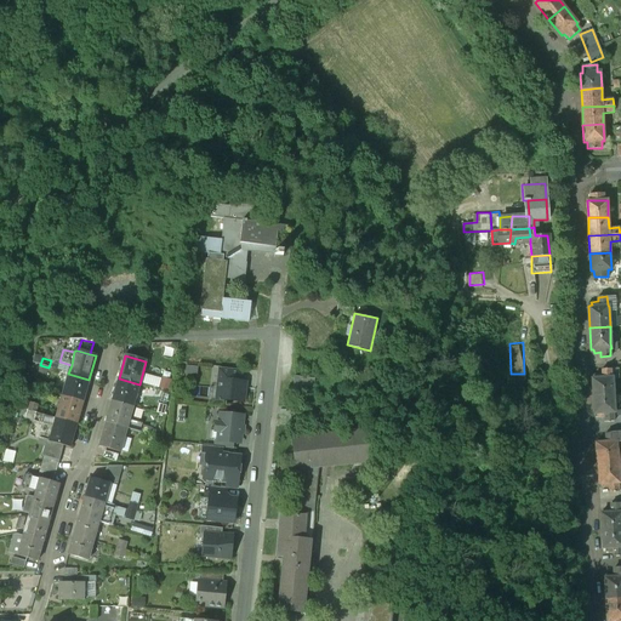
[(197,377),(198,365),(187,364),(187,376),(197,377)]
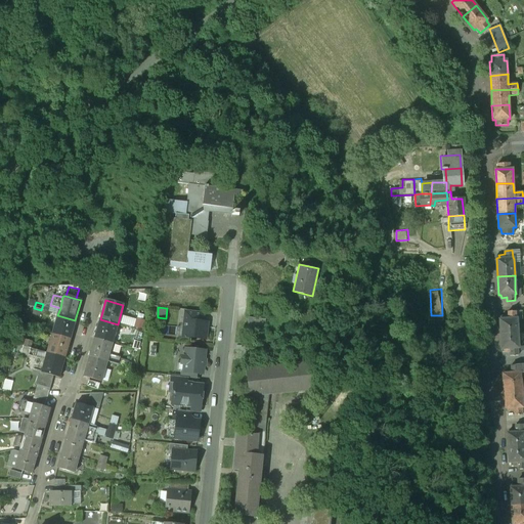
[(516,310),(508,311),(508,315),(503,315),(503,318),(499,318),(500,334),(518,333),(517,317),(516,317),(516,310)]
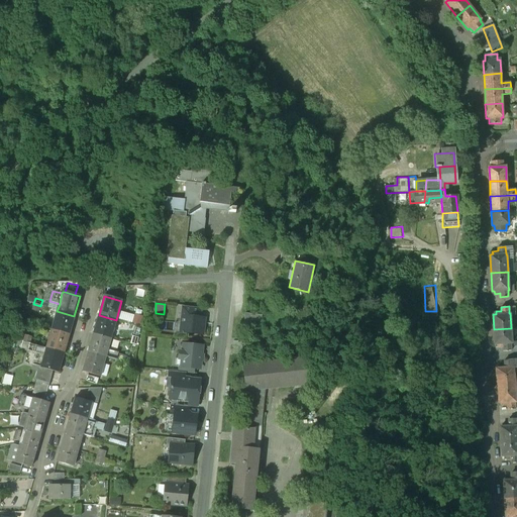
[(188,308),(183,308),(180,332),(203,335),(205,318),(200,317),(187,316),(188,308)]
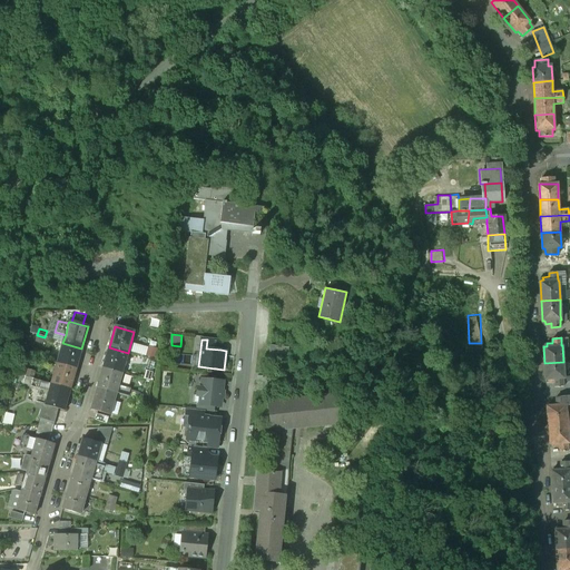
[(222,341),(207,340),(206,349),(220,350),(222,341)]
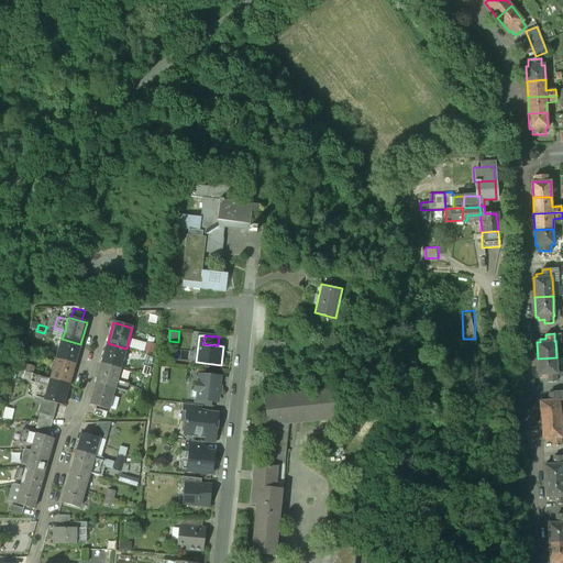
[(80,344),(62,339),(56,360),(75,364),(80,344)]
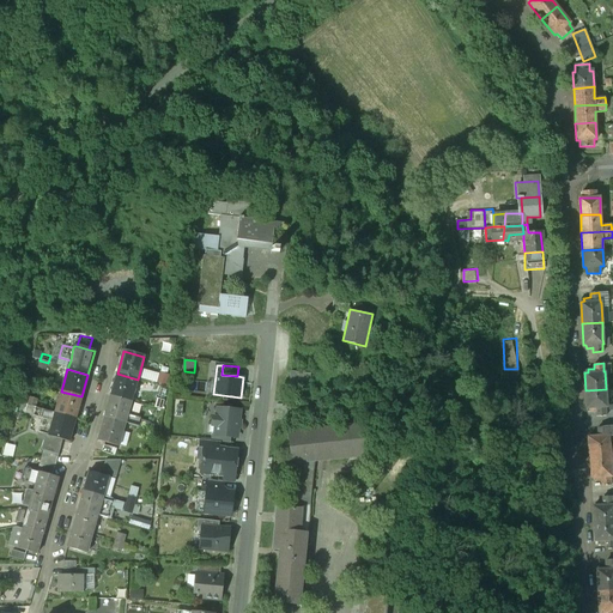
[(310,375),(290,371),(290,381),(304,382),(309,382),(310,375)]
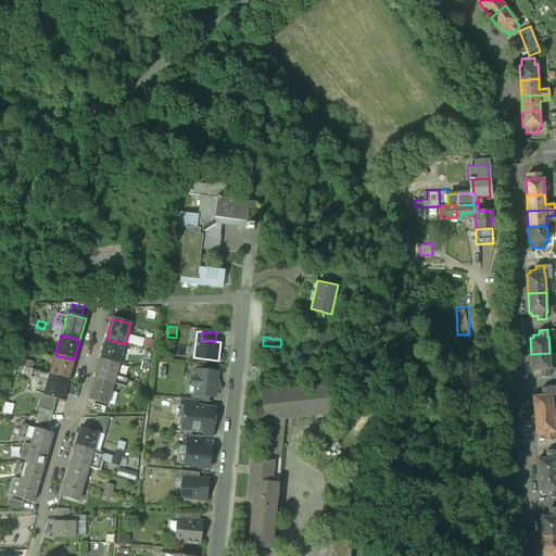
[(125,344),(106,339),(101,359),(119,364),(125,344)]
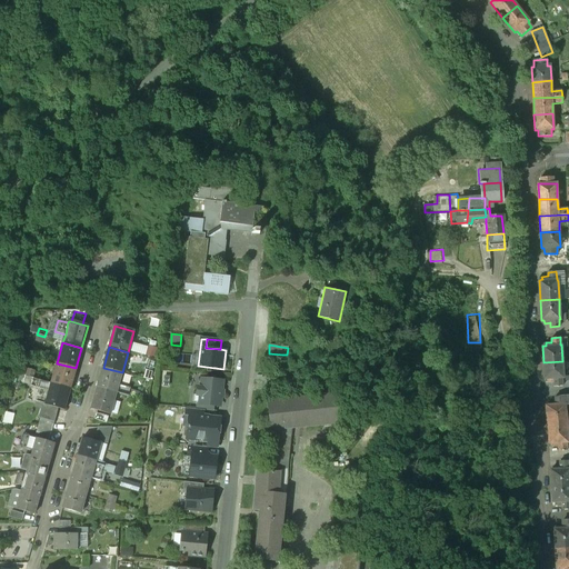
[(151,351),(143,349),(141,356),(149,358),(151,351)]
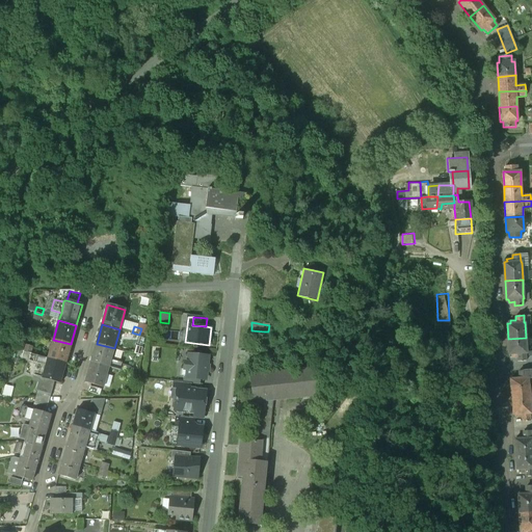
[(139,335),(132,333),(130,339),(137,341),(139,335)]
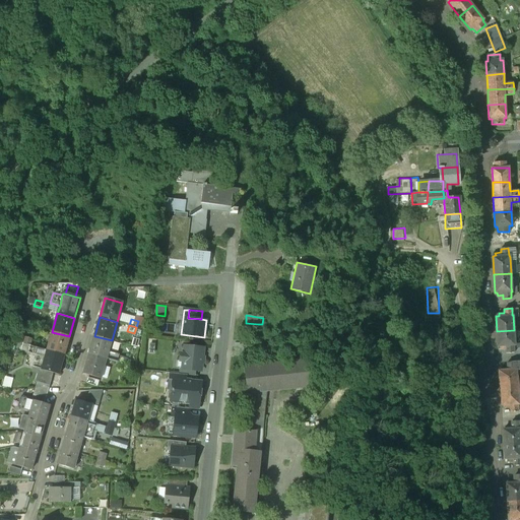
[(514,330),(497,331),(498,345),(501,345),(501,348),(506,348),(506,352),(515,351),(514,345),(515,344),(514,330)]
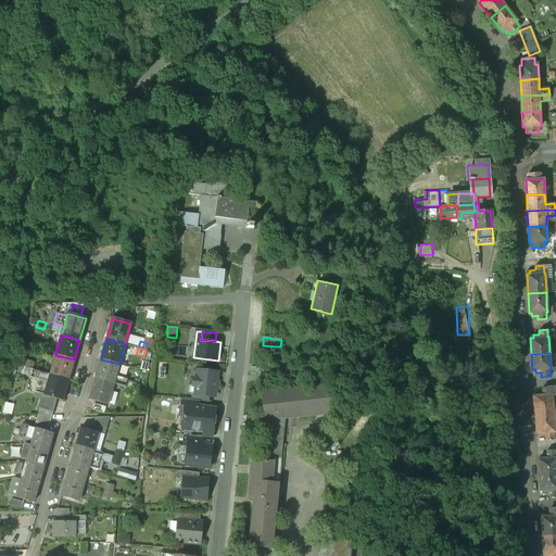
[(74,359),(55,355),(50,375),(68,380),(74,359)]
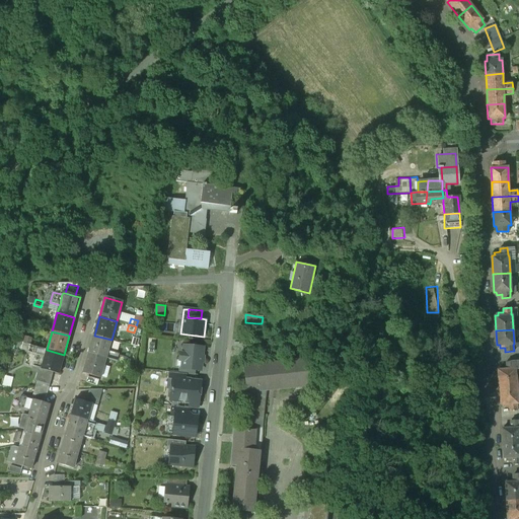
[(112,340),(94,336),(88,354),(105,359),(112,340)]
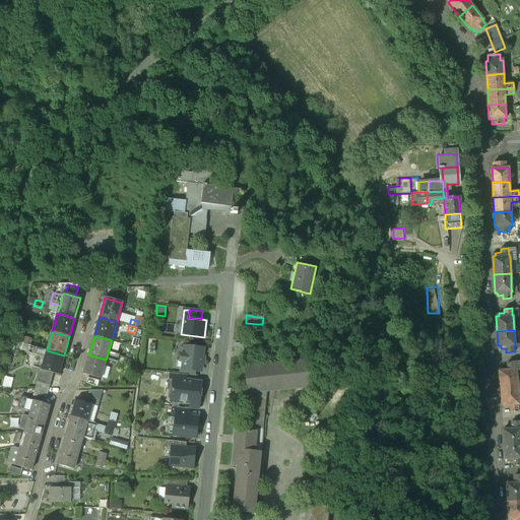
[(33,339),(25,337),(23,343),(30,345),(33,339)]
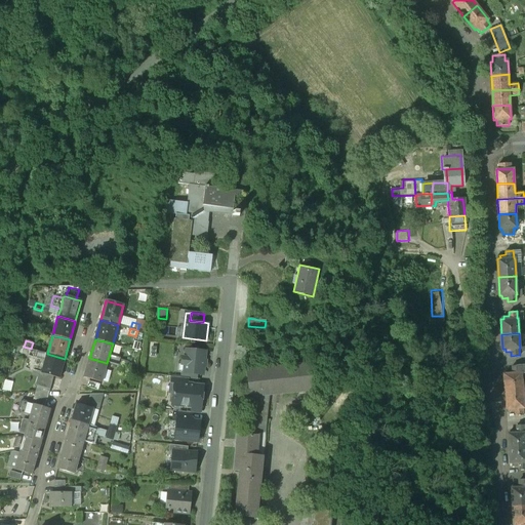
[(31,349),(24,347),(22,354),(28,356),(29,356),(31,349)]
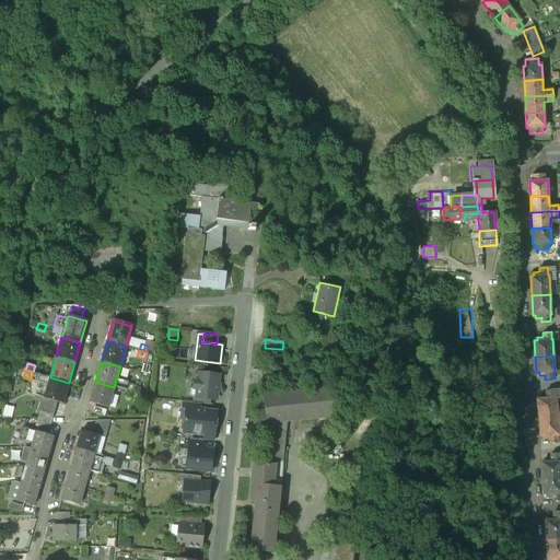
[(50,377),(33,372),(31,380),(30,380),(30,381),(48,386),(50,377)]
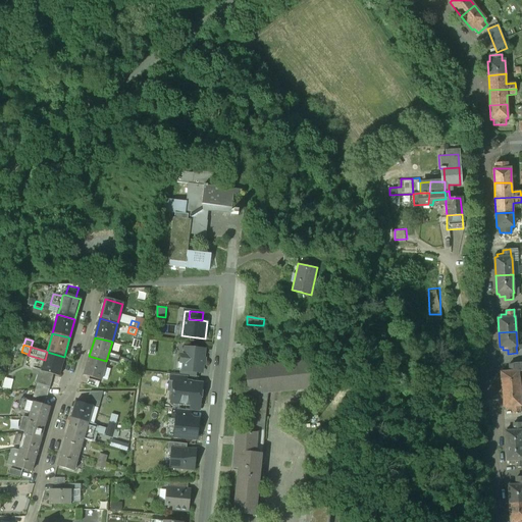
[(203,351),(186,349),(186,356),(181,356),(180,362),(185,363),(184,369),(197,371),(201,371),(203,351)]
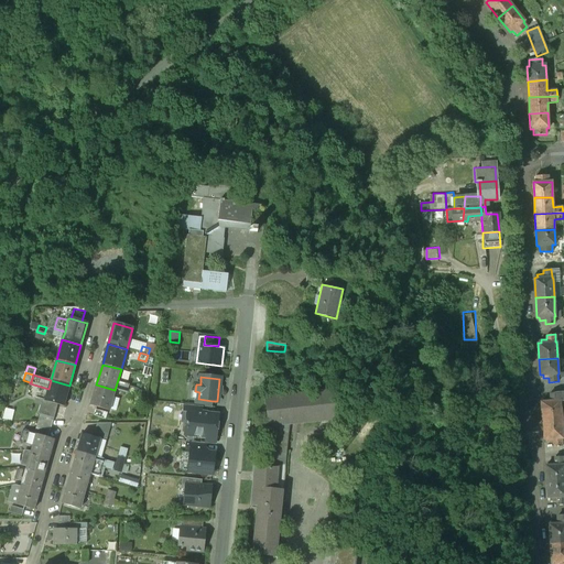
[(69,386),(51,380),(49,389),(45,400),(44,401),(57,404),(63,407),(69,386)]
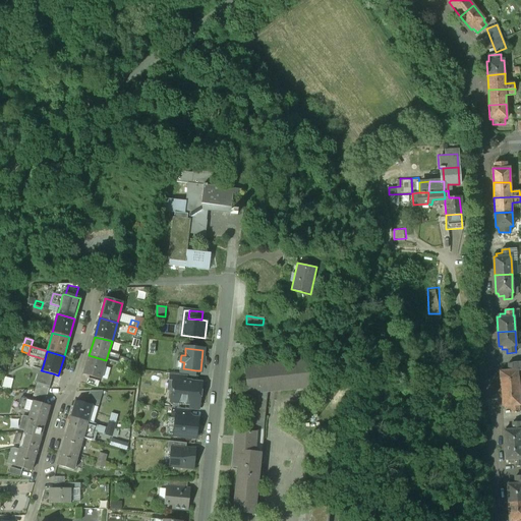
[(106,360),(89,355),(83,374),(101,380),(106,360)]
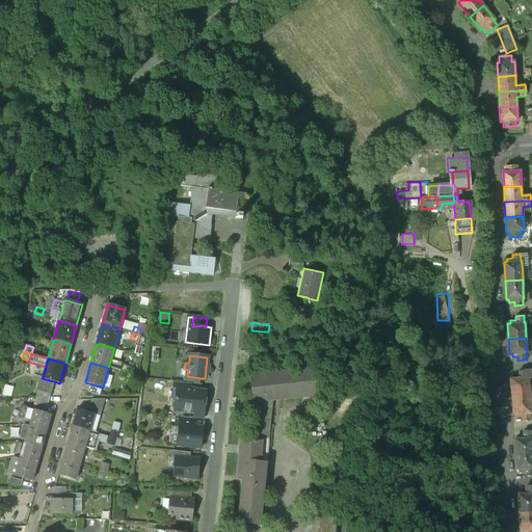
[(130,367),(123,365),(121,371),(128,373),(130,367)]
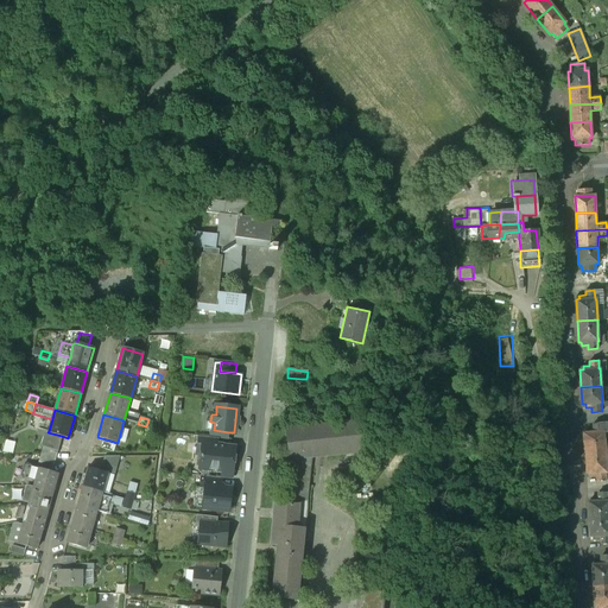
[(362,420),(286,429),(290,460),(311,457),(318,457),(366,453),(362,420)]
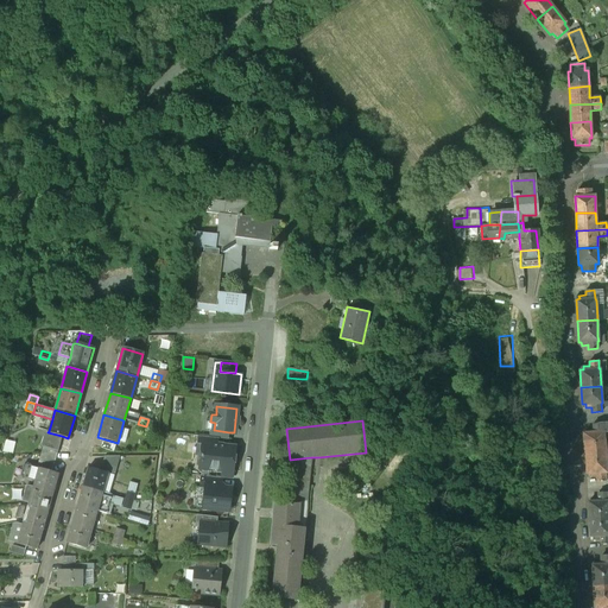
[(602,423),(593,424),(594,429),(587,429),(587,432),(583,432),(584,454),(605,453),(603,439),(603,434),(603,431),(602,429),(602,423)]
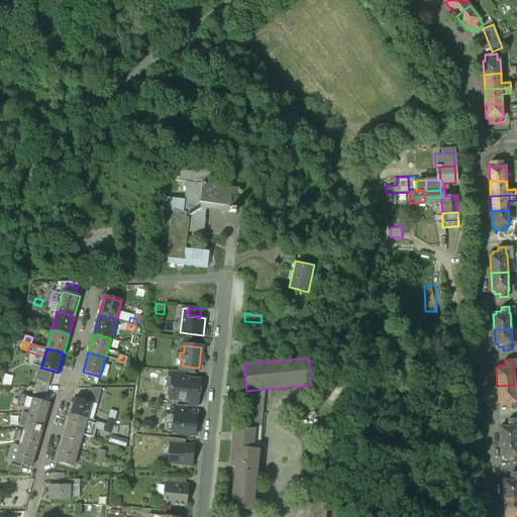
[(124,363),(117,360),(116,367),(122,369),(124,363)]
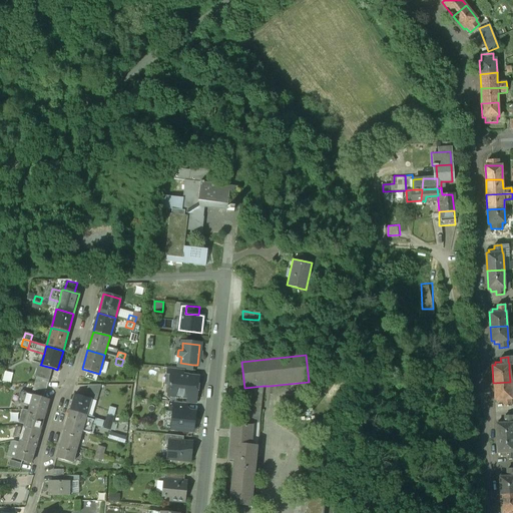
[(52,368),(40,365),(41,364),(38,363),(34,377),(36,378),(34,384),(48,383),(52,368)]
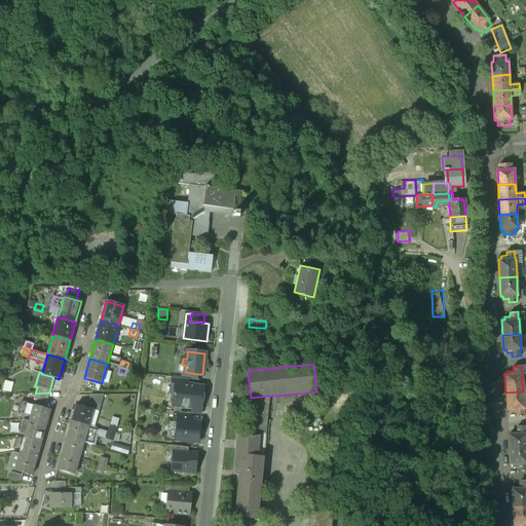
[(198,374),(185,372),(182,372),(181,378),(188,379),(197,380),(198,374)]
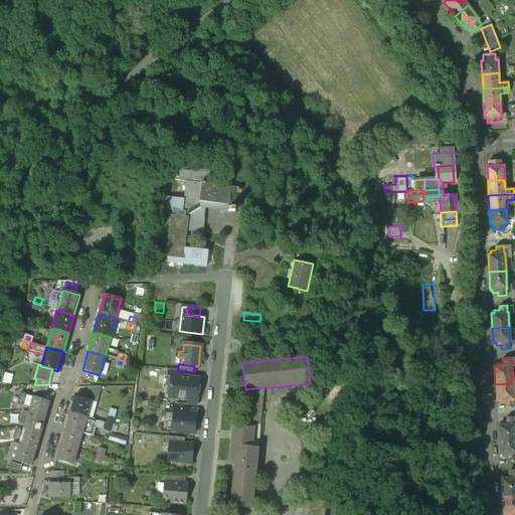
[(99,377),(88,374),(86,379),(97,383),(99,377)]
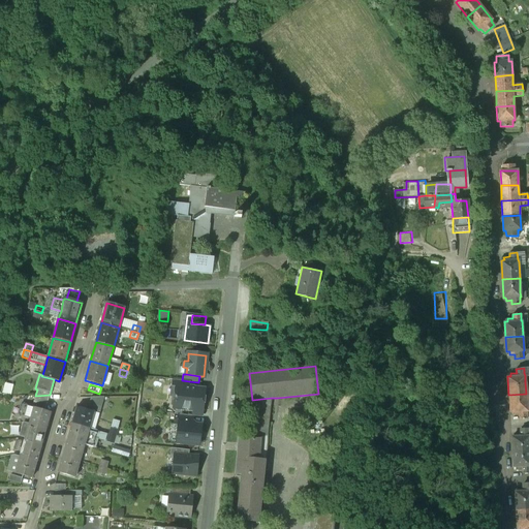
[(188,387),(176,386),(174,408),(192,410),(203,411),(205,390),(188,387)]
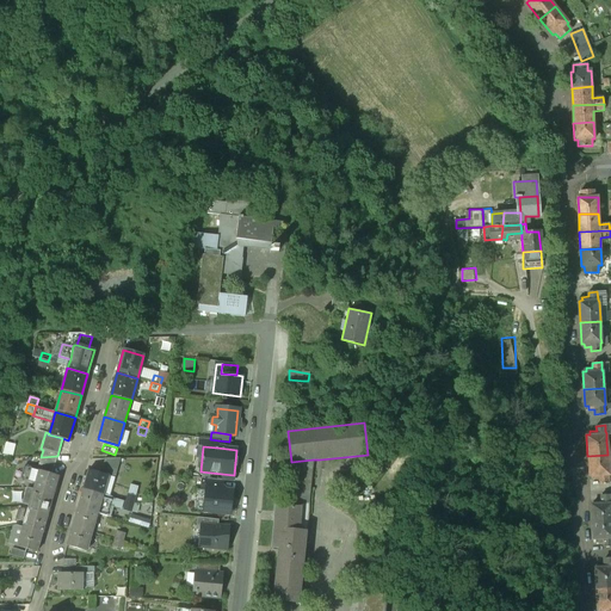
[(608,455),(587,456),(588,477),(592,477),(592,481),(599,480),(599,486),(609,485),(609,480),(609,476),(609,475),(609,469),(608,455)]
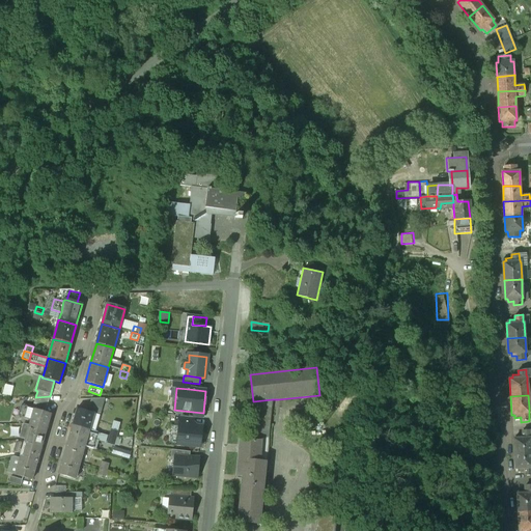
[(50,396),(35,397),(32,409),(33,410),(45,413),(50,396)]
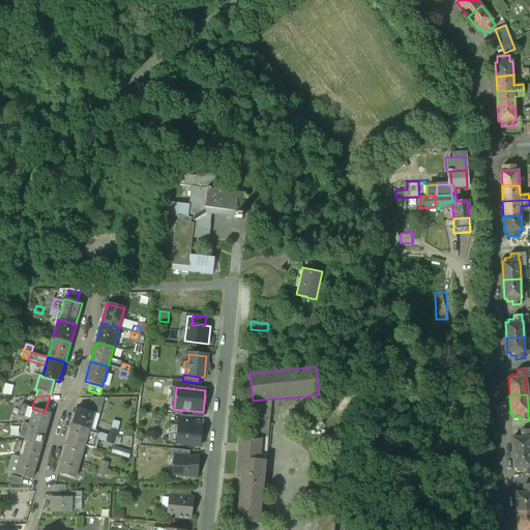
[(105,398),(91,398),(87,411),(94,413),(99,414),(105,398)]
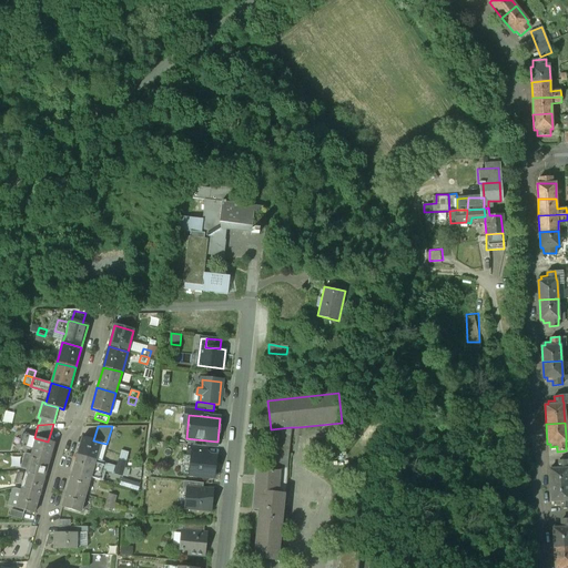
[(271,429),(271,439),(283,440),(280,472),(280,473),(279,473),(276,496),(284,497),(291,427),(271,429)]
